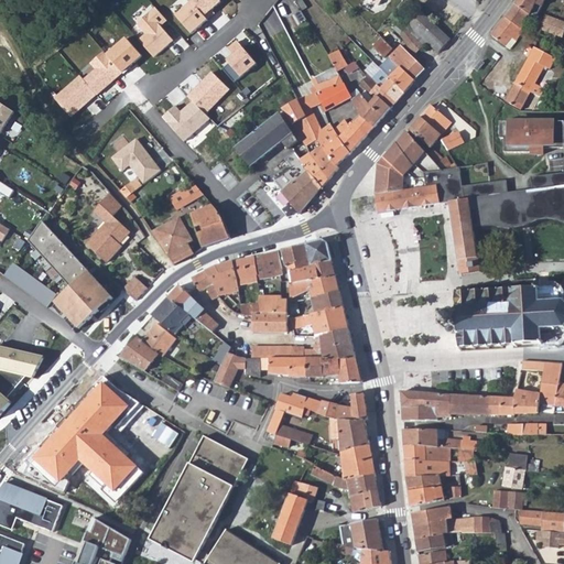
[(192,0),(193,1),(205,15),(219,3),(216,0),(192,0)]
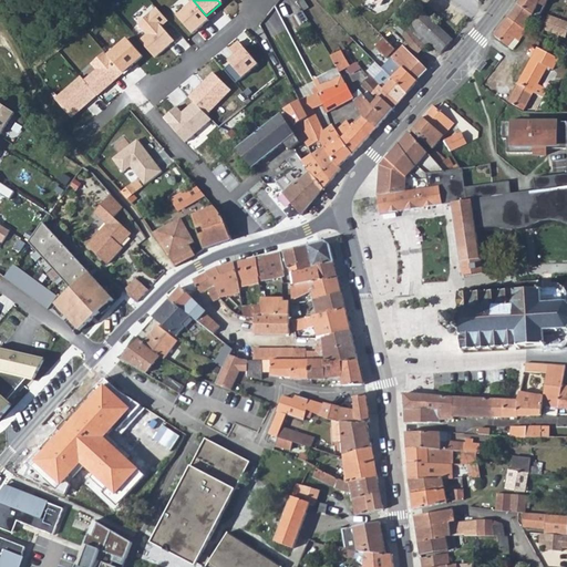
[(524,0),(523,3),(538,13),(544,0),(524,0)]
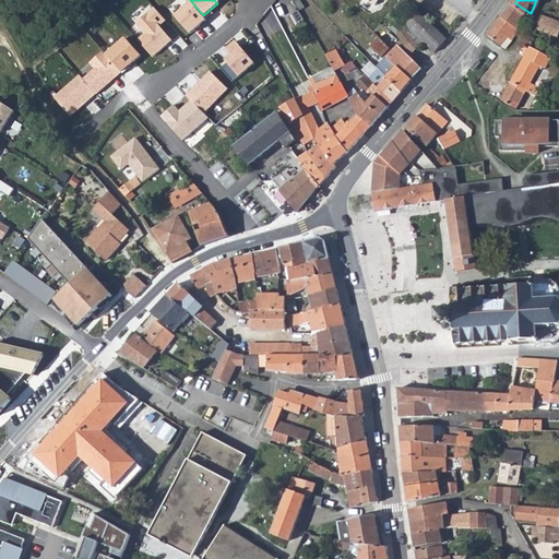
[(191,1),(175,15),(189,32),(204,18),(203,15),(191,1)]
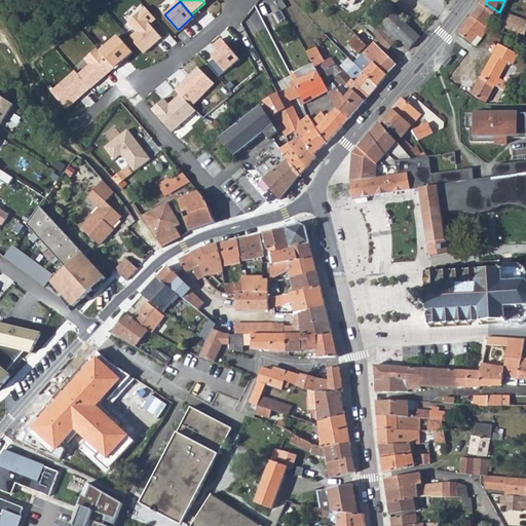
[(491,30),(494,24),(499,12),(485,3),(480,9),(475,16),(491,30)]
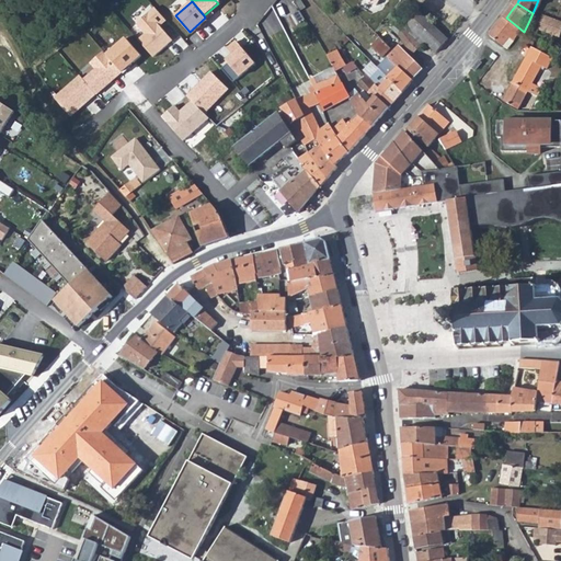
[(156,8),(136,24),(145,34),(140,38),(155,56),(173,39),(161,25),(167,21),(156,8)]
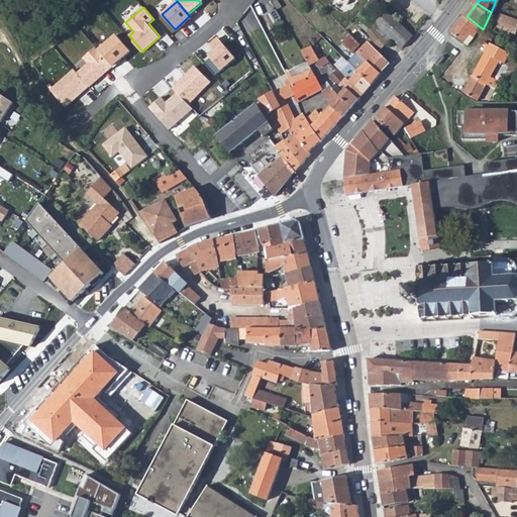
[(415,35),(388,8),(377,21),(367,32),(371,38),(381,49),(392,36),(404,47),(415,35)]
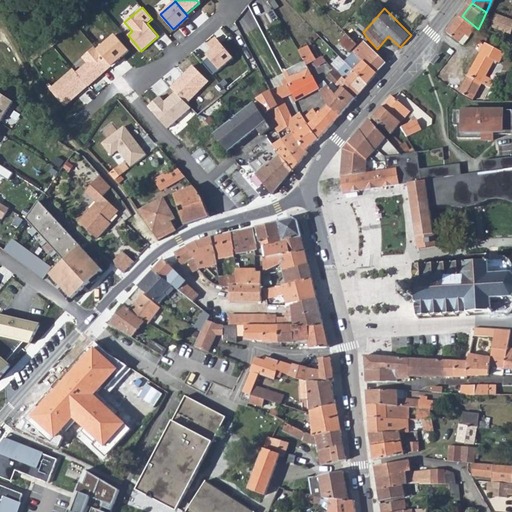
[(427,16),(420,10),(411,20),(419,25),(421,23),(427,16)]
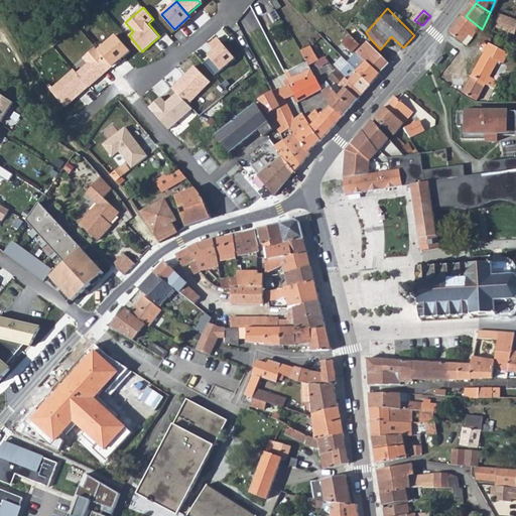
[(510,18),(499,14),(495,27),(506,31),(510,18)]
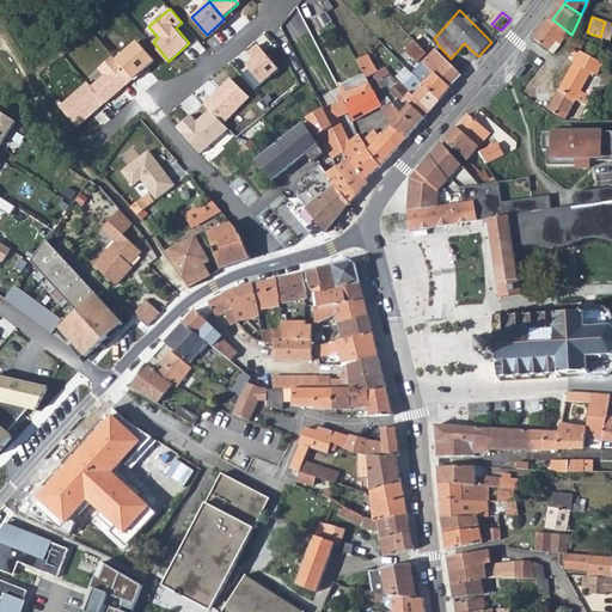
[(438,18),(427,30),(434,38),(446,25),(438,18)]
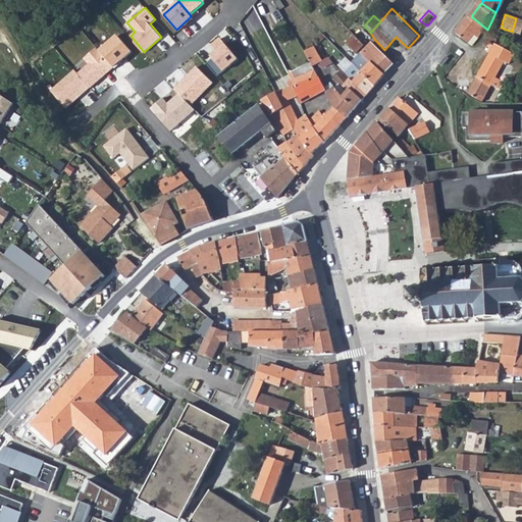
[(481,38),(484,35),(487,30),(471,16),(464,24),(459,32),(471,41),(477,34),(481,38)]
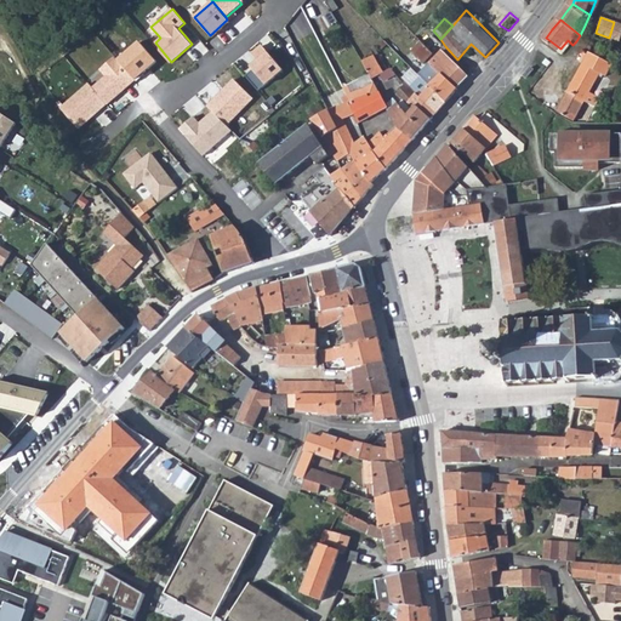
[(620,34),(620,23),(614,22),(609,38),(619,40),(620,34)]
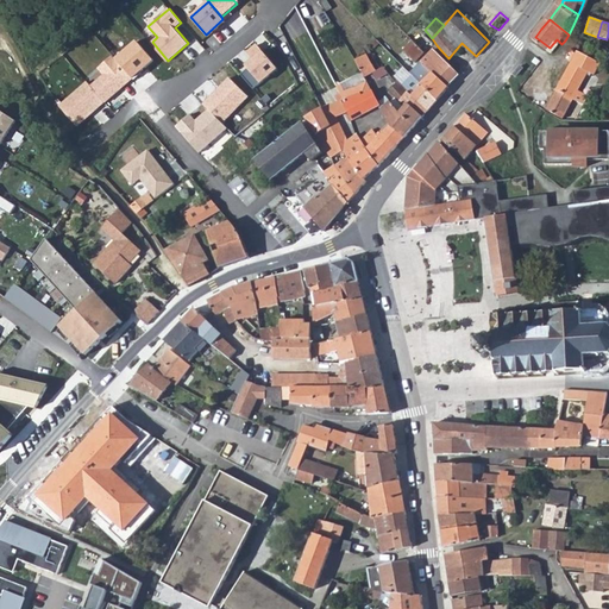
[(414,35),(410,38),(425,52),(433,43),(419,30),(418,31),(415,29),(412,32),(414,35)]
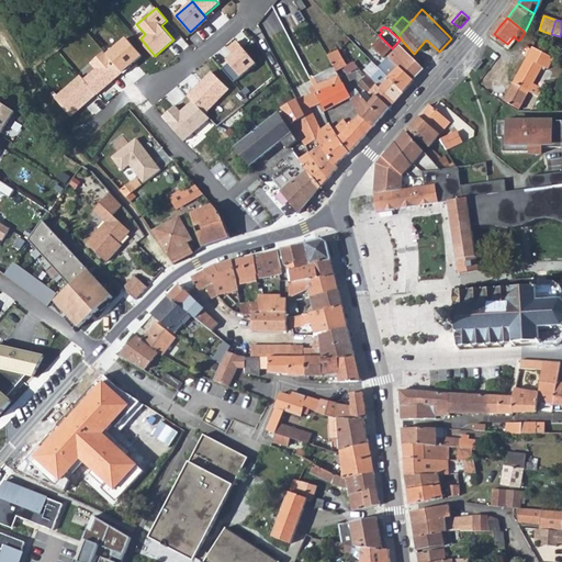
[(392,48),(379,35),(371,44),(384,57),(392,48)]
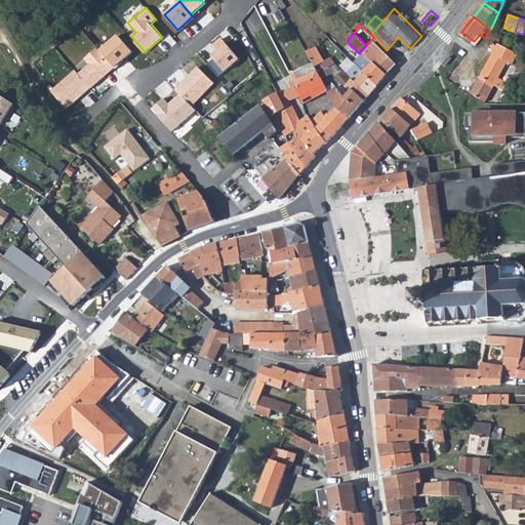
[(118,37),(101,53),(114,68),(132,52),(118,37)]
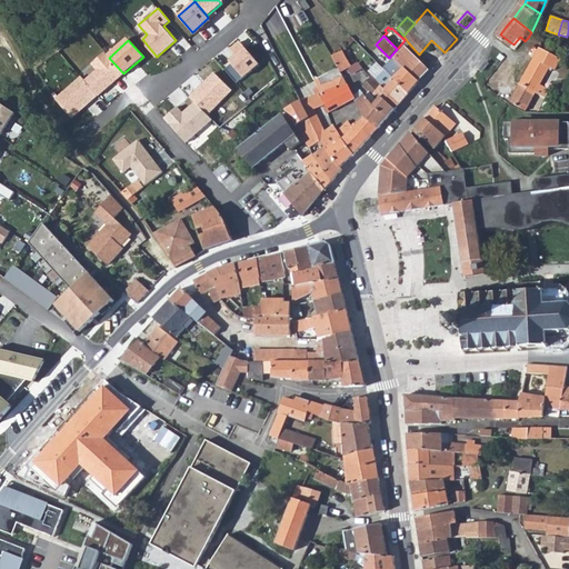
[(232,65),(227,69),(237,82),(260,65),(241,41),(230,49),(236,57),(230,61),(232,65)]
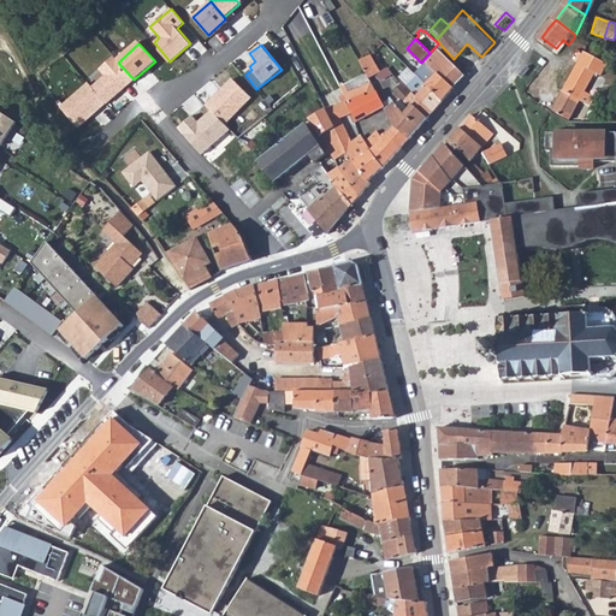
[(438,51),(427,63),(454,88),(466,75),(438,51)]
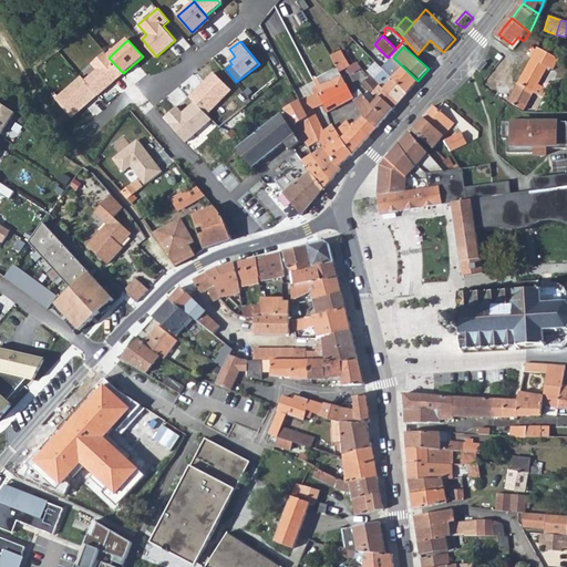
[(537,90),(546,94),(549,86),(542,82),(555,54),(539,47),(529,66),(521,82),(537,90)]
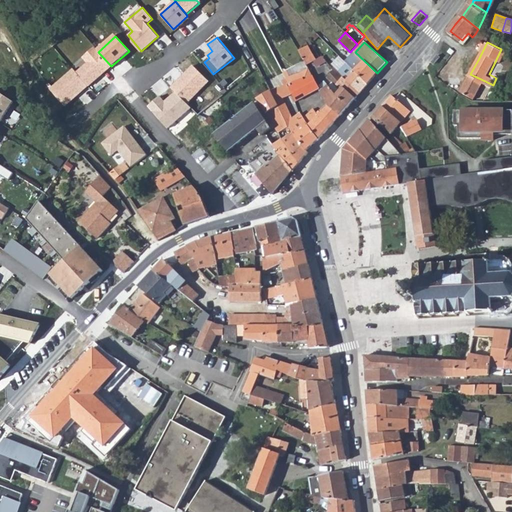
[(307,46),(299,51),(307,63),(315,58),(307,46)]
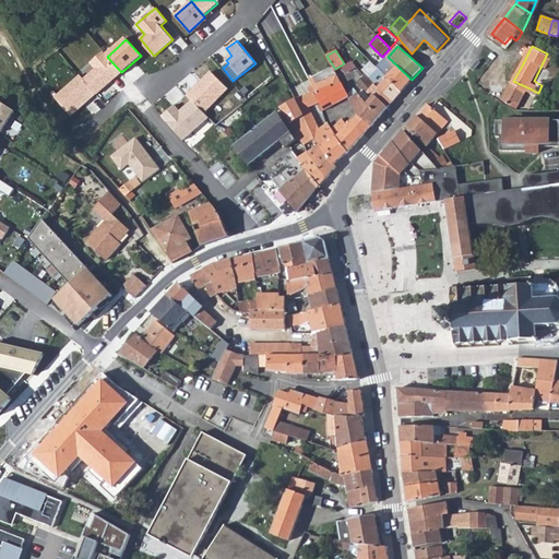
[(121,72),(107,57),(103,52),(91,63),(96,70),(84,80),(96,94),(121,72)]
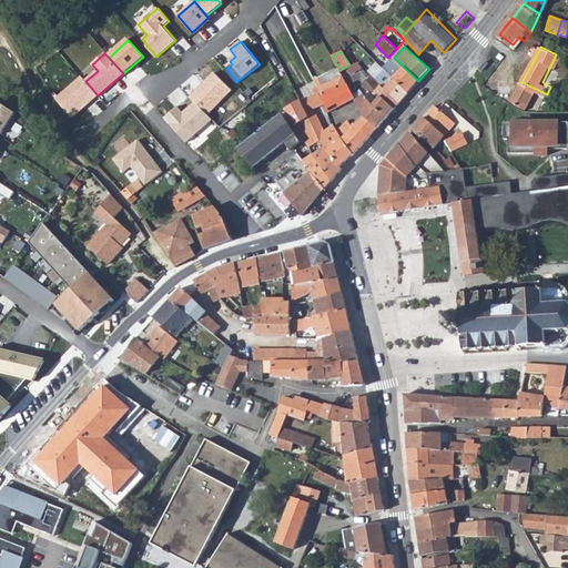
[(401,73),(394,79),(408,93),(413,88),(418,81),(394,58),(388,64),(394,69),(396,69),(401,73)]
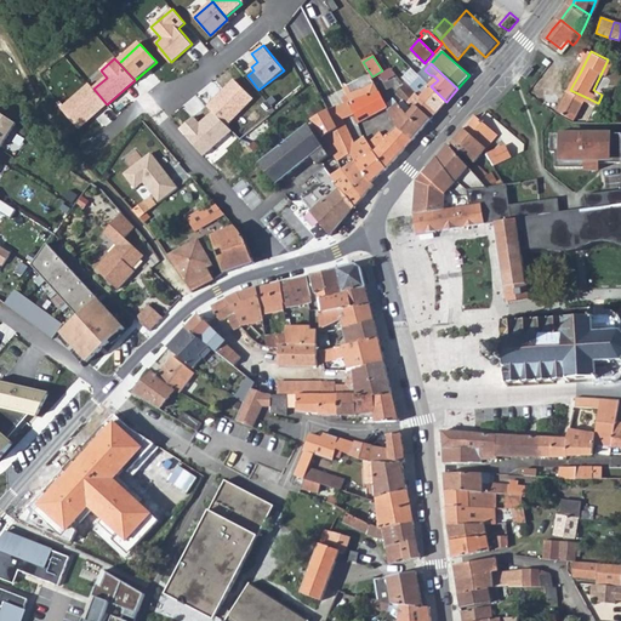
[(530,68),(523,75),(527,78),(534,70),(530,68)]
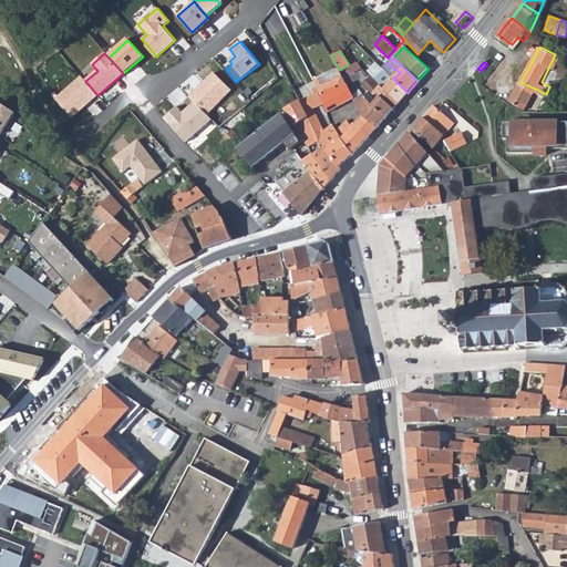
[(393,79),(383,69),(373,78),(382,86),(373,96),(378,102),(382,98),(389,91),(400,102),(403,98),(408,93),(393,79)]
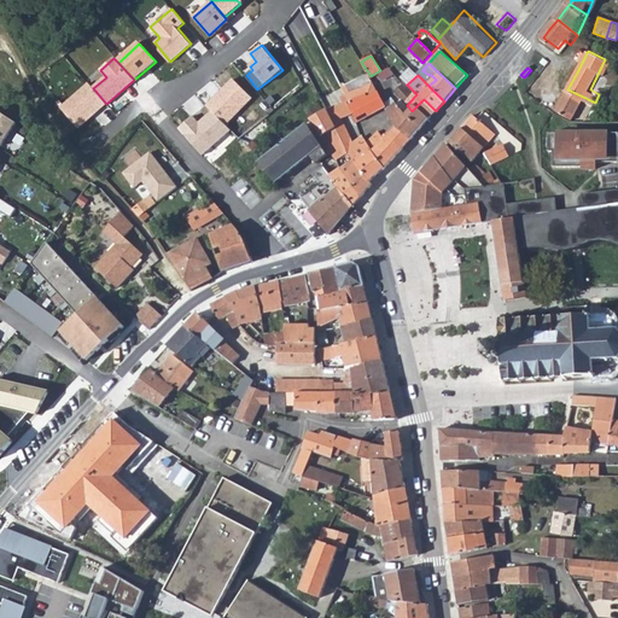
[(232,79),(205,105),(211,111),(226,126),(252,99),(232,79)]
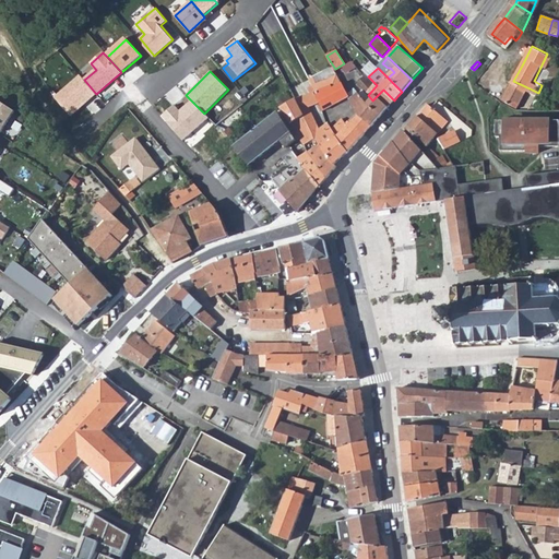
[(366,73),(364,75),(365,79),(360,82),(363,88),(368,95),(377,85),(368,76),(366,73)]
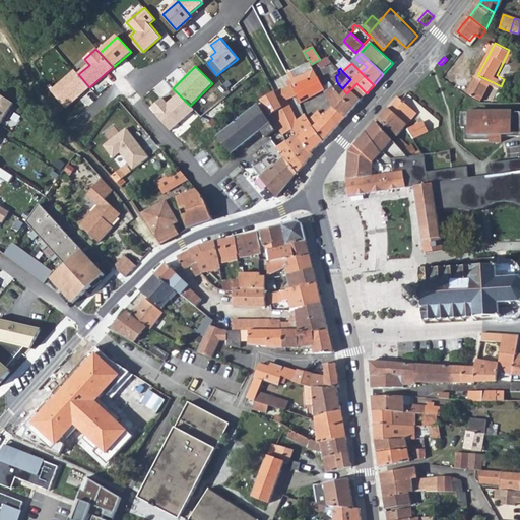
[(89,87),(78,74),(74,70),(50,91),(65,109),(89,87)]
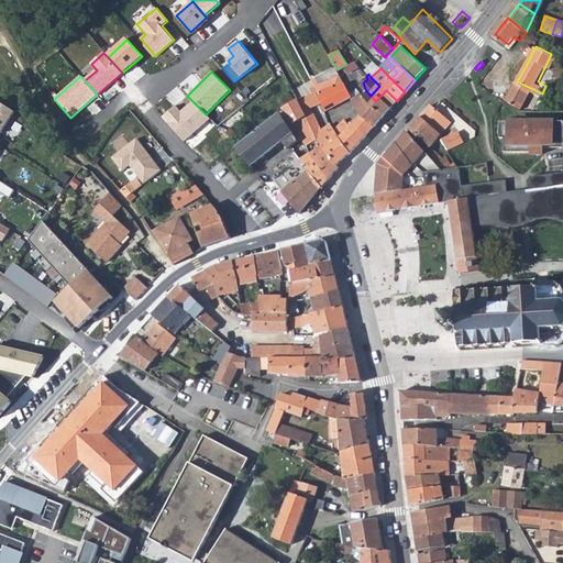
[(332,85),(318,88),(320,94),(328,109),(353,96),(345,81),(334,88),(332,85)]
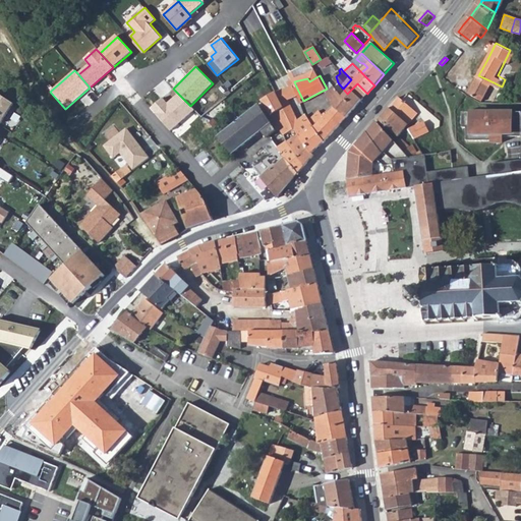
[(485,100),(494,82),(478,75),(475,82),(470,93),(485,100)]
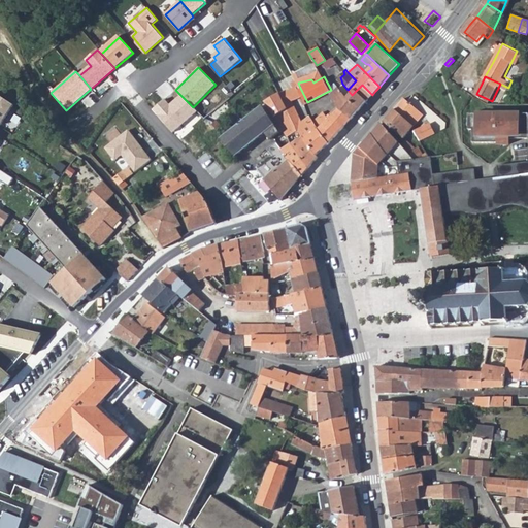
[(298,83),(287,88),(290,93),(300,88),(298,83)]
